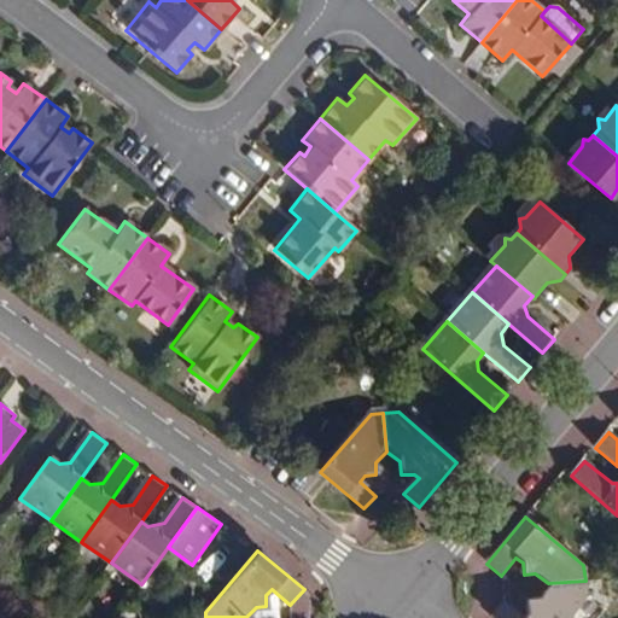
[(567,617),(587,595),(586,581),(548,583),(549,584),(536,600),(525,602),(526,611),(522,617),(519,617),(503,602),(489,616),(491,617),(567,617)]
